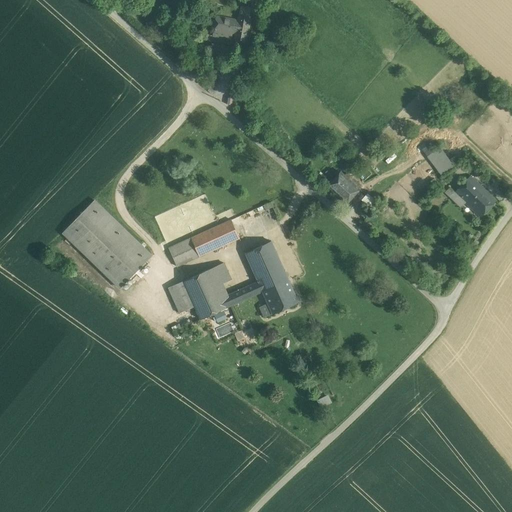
[(241,6),(239,15),(250,16),(251,8),(241,6)]
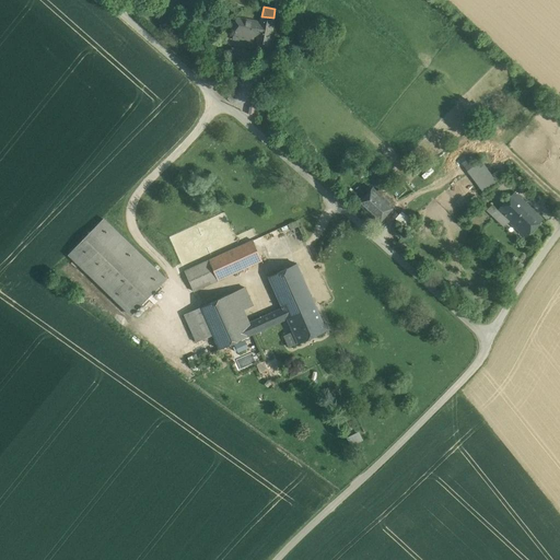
[(261,16),(260,22),(236,18),(233,39),(253,43),(254,36),(258,36),(257,45),(269,46),(273,19),(273,18),(261,16)]
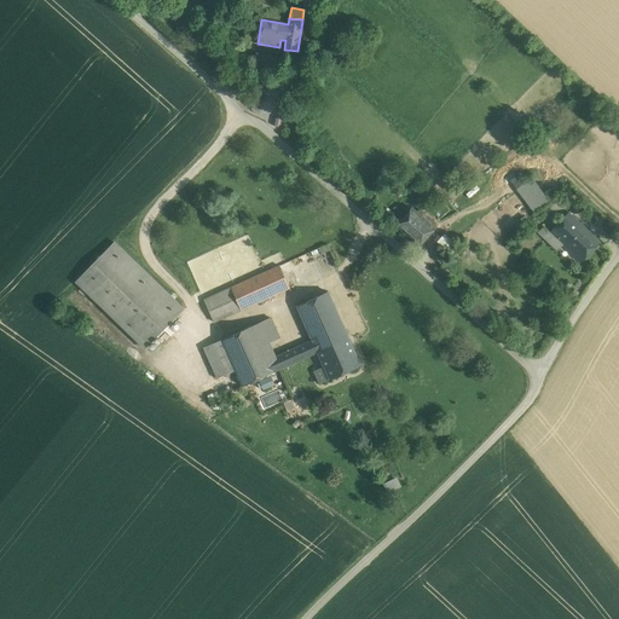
[(196,45),(202,51),(209,44),(203,38),(196,45)]
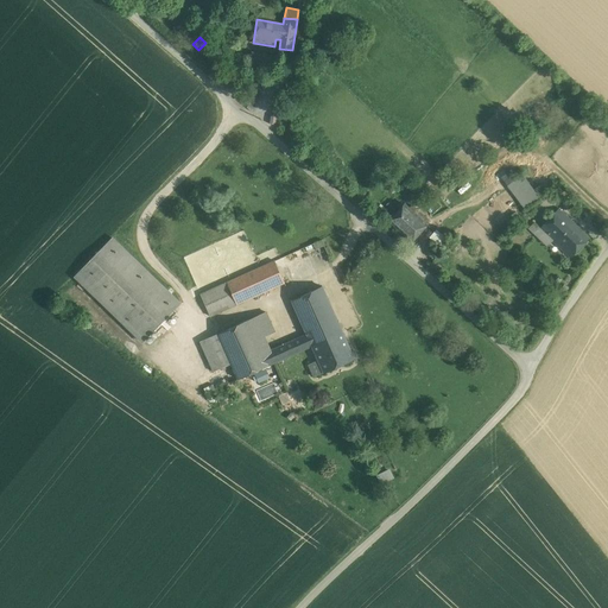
[(206,56),(213,49),(206,43),(198,50),(206,56)]
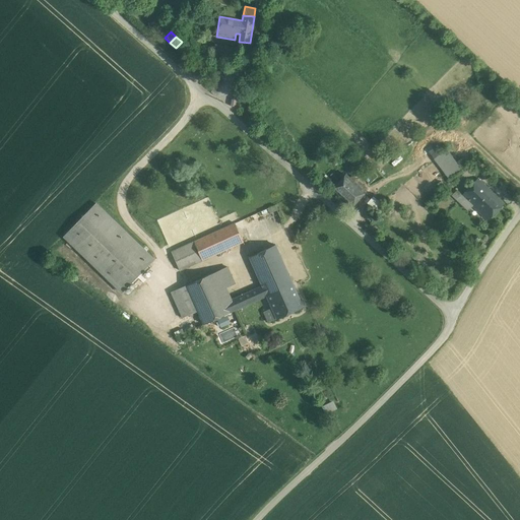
[(182,42),(176,48),(183,54),(185,52),(187,50),(188,47),(182,42)]
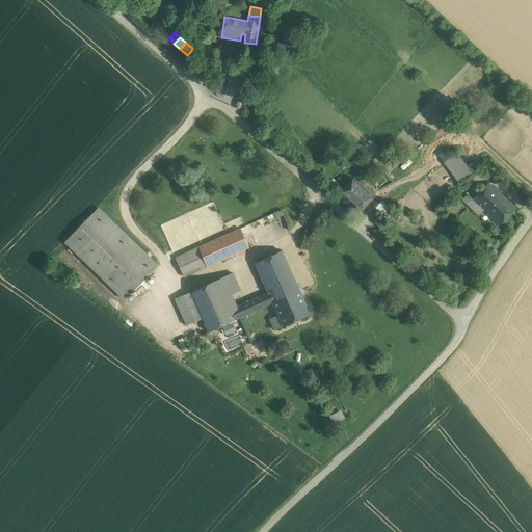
[(238,49),(221,46),(220,50),(221,52),(236,55),(238,49)]
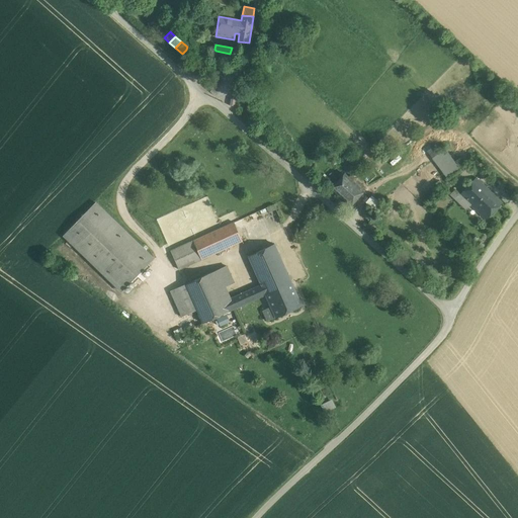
[(445,149),(433,158),(448,178),(460,170),(445,149)]
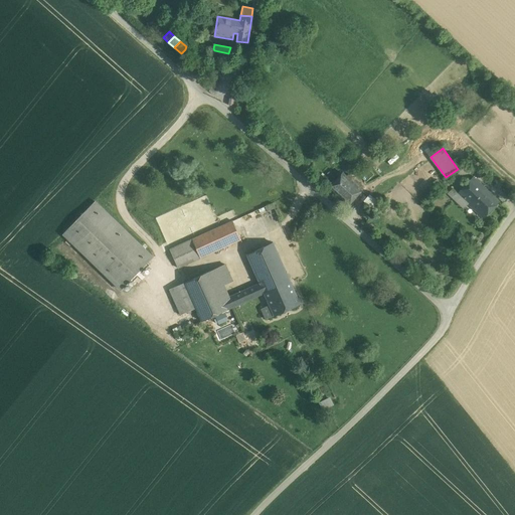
[(347,176),(342,173),(329,187),(349,205),(362,190),(359,187),(347,176)]
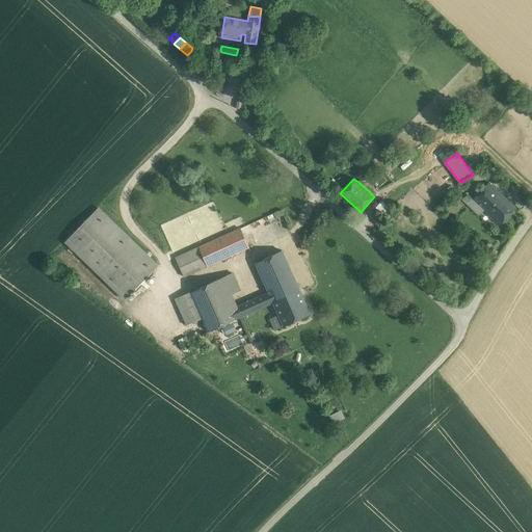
[(373,191),(361,180),(358,182),(371,193),(373,191)]
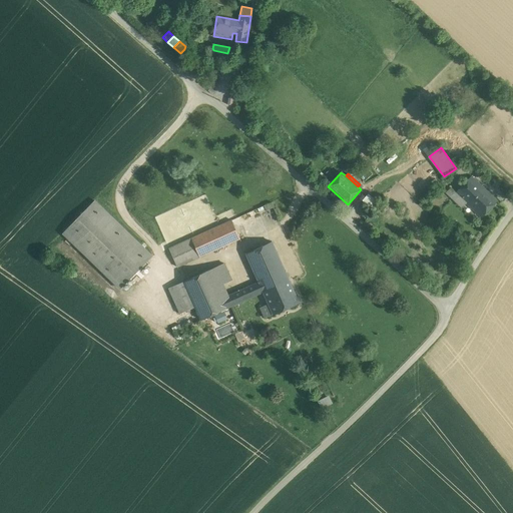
[(497,201),(471,176),(456,192),(466,203),(481,217),(497,201)]
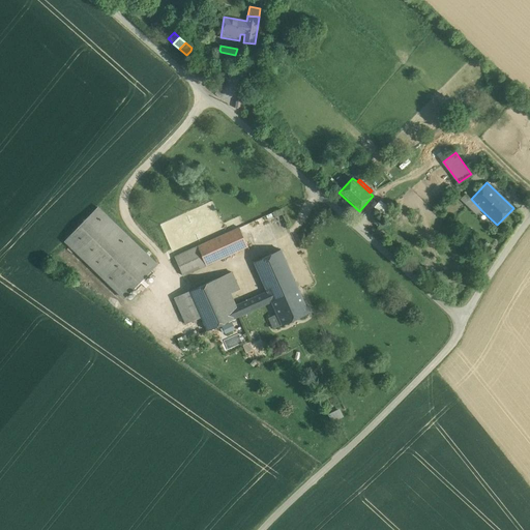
[(471,199),(466,195),(461,200),(477,215),(481,210),(471,199)]
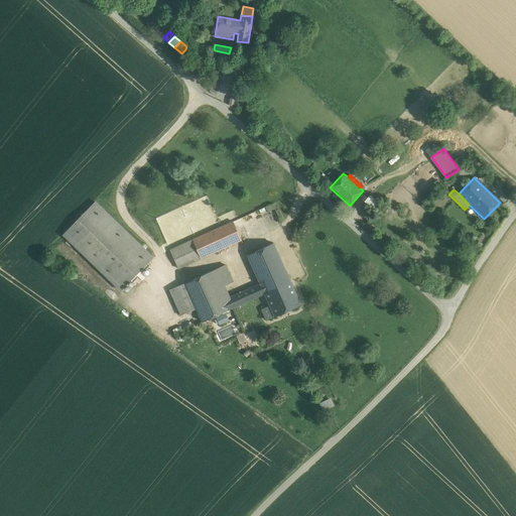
[(380,207),(369,197),(364,203),(376,213),(380,207)]
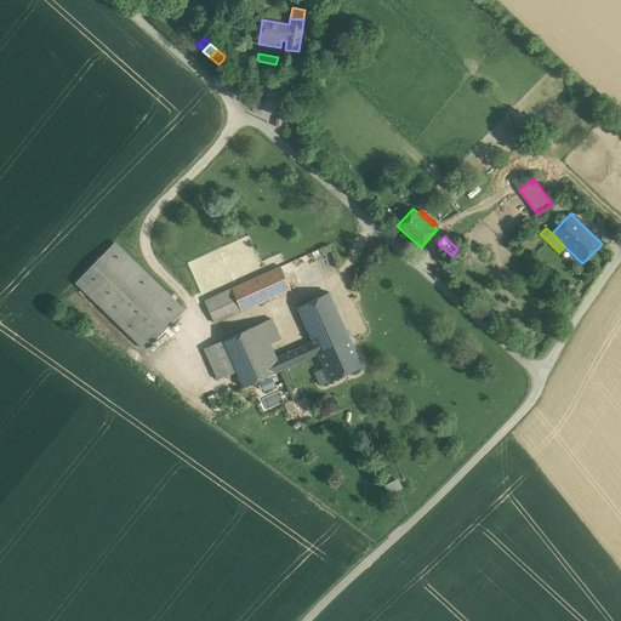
[(184,311),(114,243),(77,283),(146,349),(184,311)]
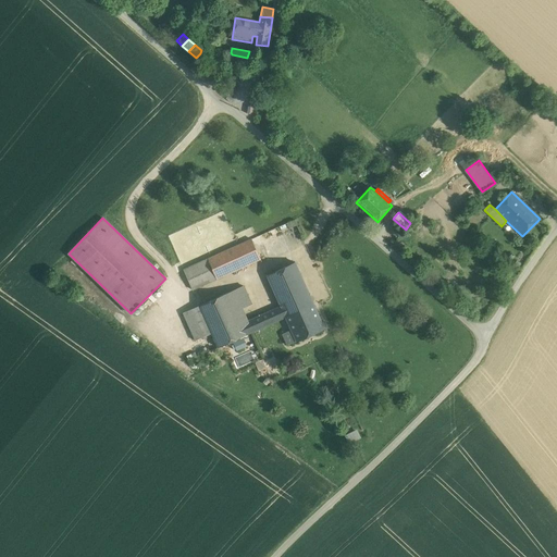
[(406,246),(398,238),(394,243),(403,250),(406,246)]
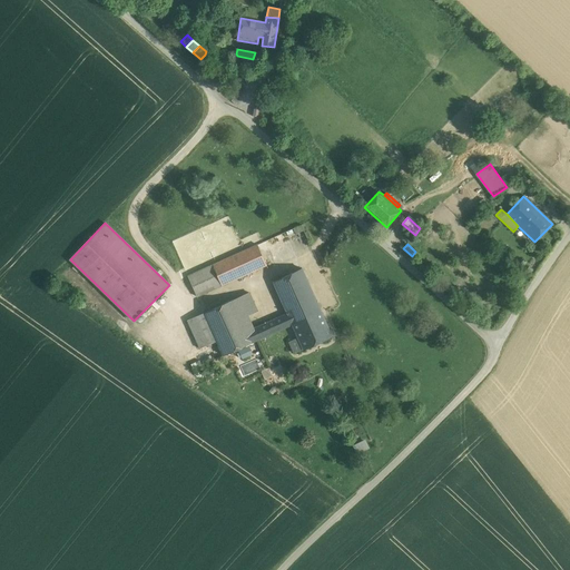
[(257,245),(188,276),(197,296),(267,265),(257,245)]
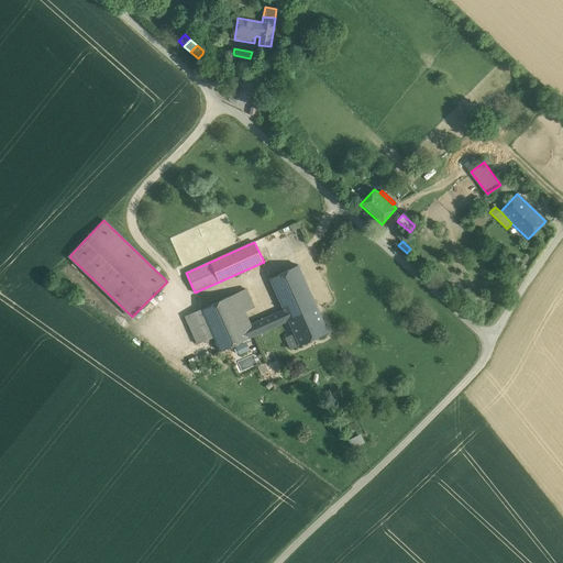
[(298,265),(269,278),(284,309),(285,311),(313,299),(298,265)]
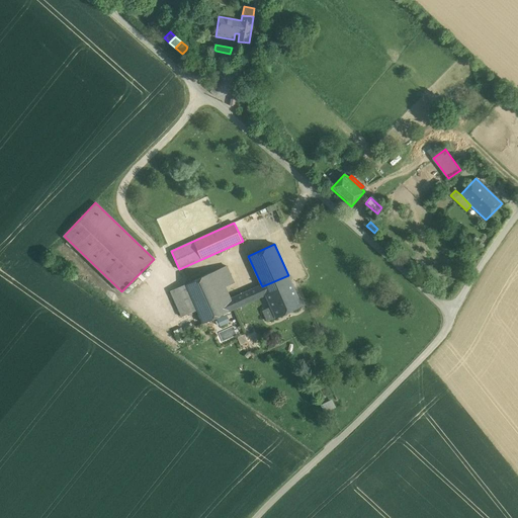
[(227,265),(185,283),(197,310),(202,323),(235,309),(231,298),(226,286),(234,282),(227,265)]
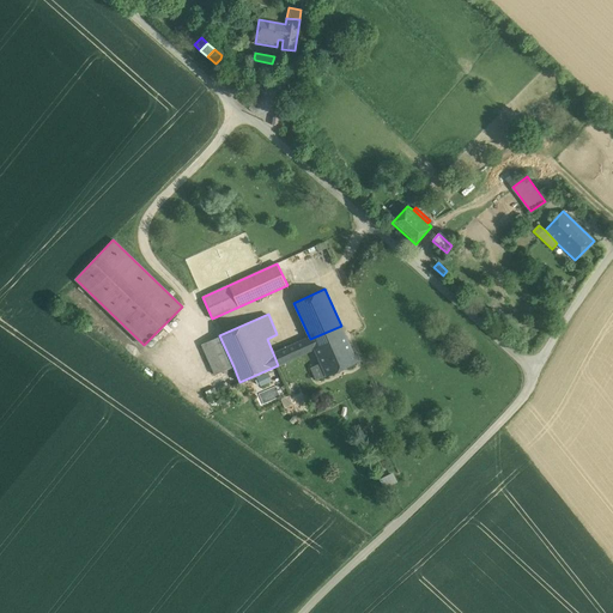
[(341,326),(310,339),(315,349),(321,364),(326,376),(357,362),(341,326)]
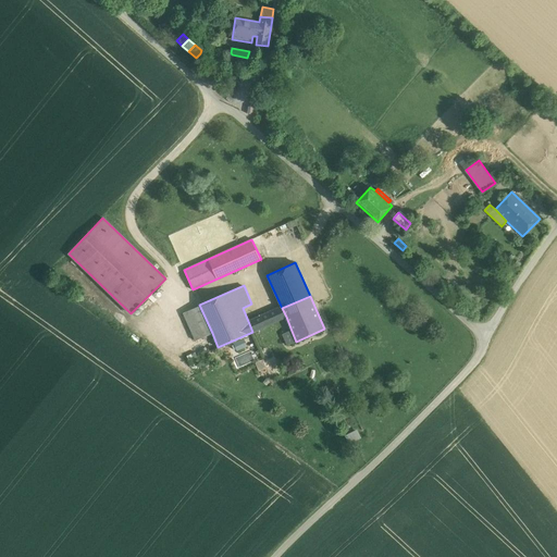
[(212,333),(199,305),(183,312),(196,341),(212,333)]
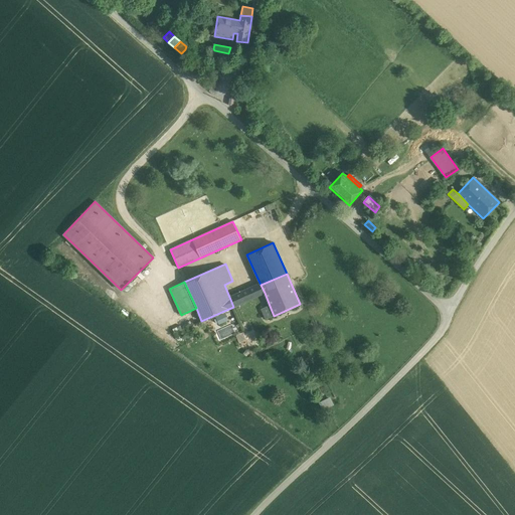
[(260,283),(229,297),(233,307),(265,293),(261,285),(260,283)]
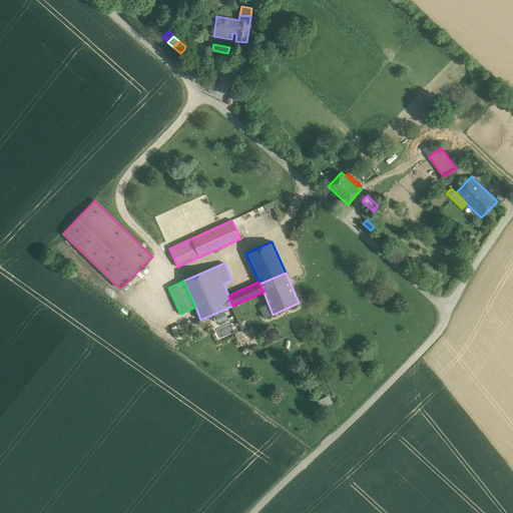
[(273,315),(269,305),(261,308),(265,318),(273,315)]
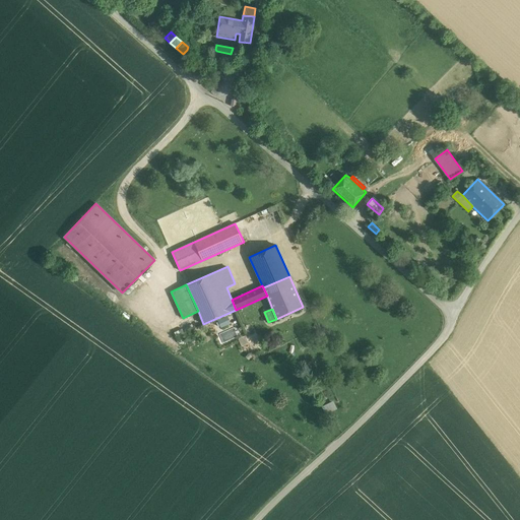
[(219,333),(223,342),(238,335),(234,327),(219,333)]
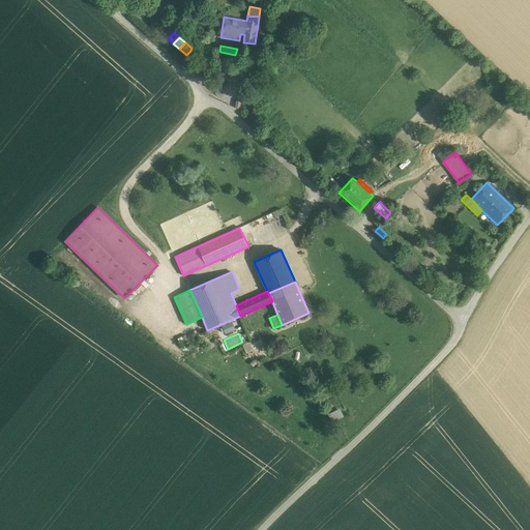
[(332,422),(345,416),(341,408),(328,413),(332,422)]
